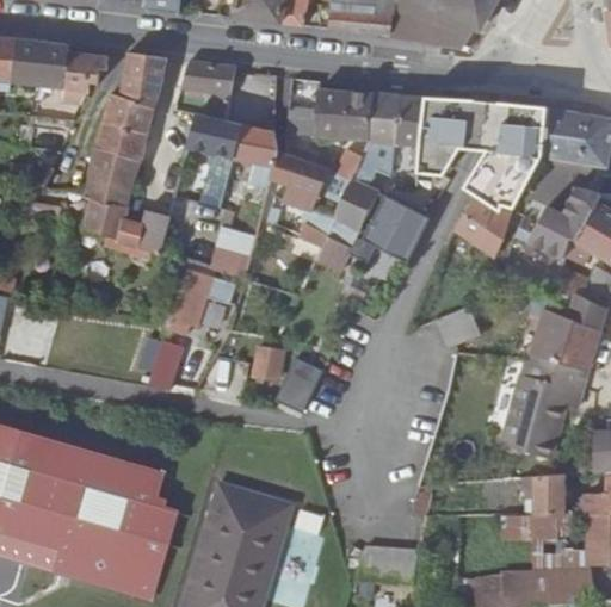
[(144,0),(143,7),(179,11),(180,0),(144,0)]
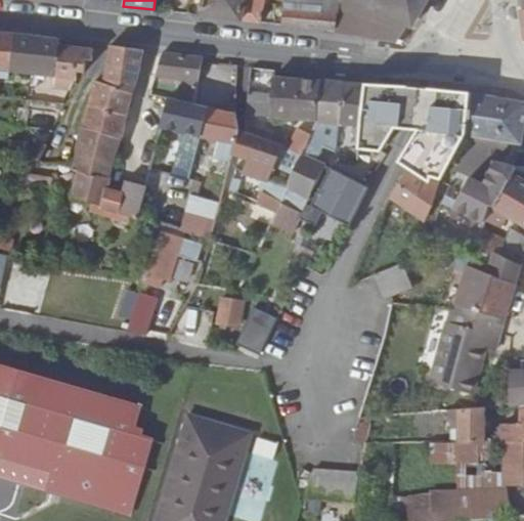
[(201,0),(198,14),(241,19),(244,0),(201,0)]
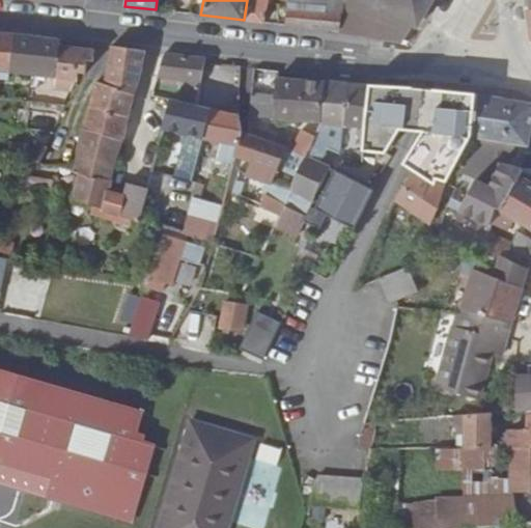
[(247,0),(244,20),(264,23),(269,0),(247,0)]
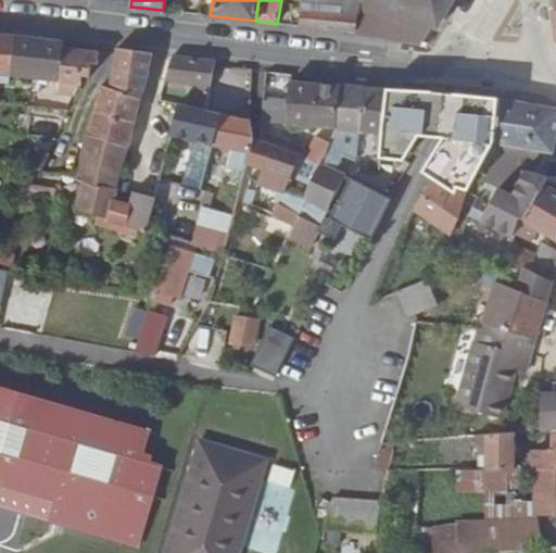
[(300,0),(300,1),(300,2),(341,5),(341,13),(355,14),(356,0),(300,0)]
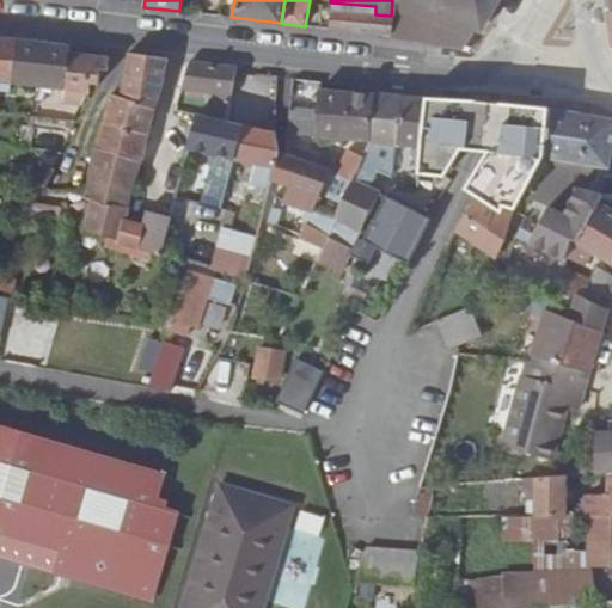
[(392,0),(391,16),(390,35),(390,38),(470,50),(481,31),(407,0),(392,0)]
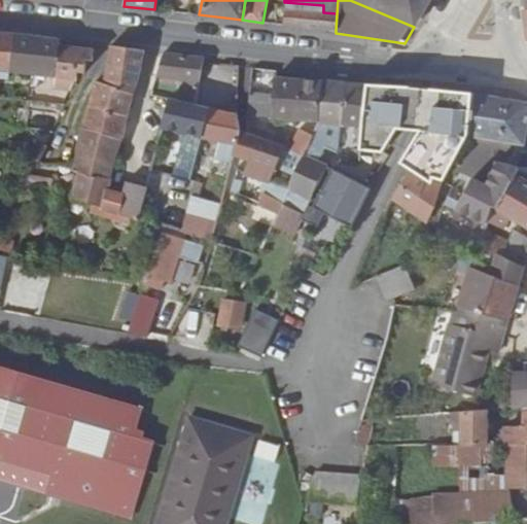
[(350,0),(414,27),(427,0),(350,0)]
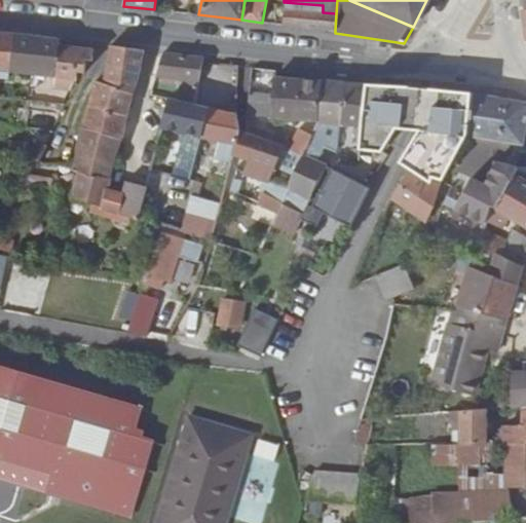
[(284,2),(282,25),(335,30),(336,13),(323,12),(323,5),(284,2)]
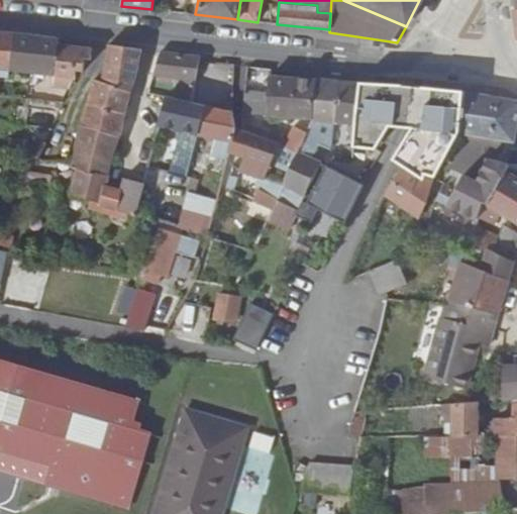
[(14,32),(0,30),(0,67),(9,69),(14,32)]
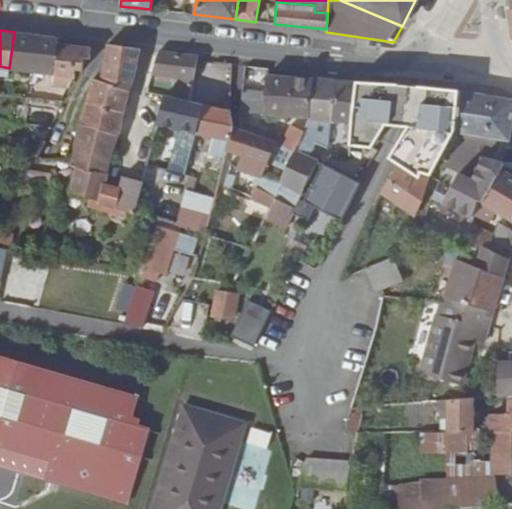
[(57,37),(14,32),(9,68),(52,73),(56,43),(57,37)]
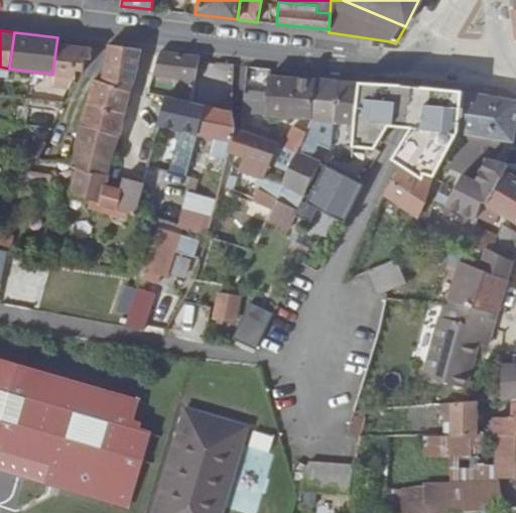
[(56,43),(52,74),(75,78),(75,70),(82,71),(84,57),(90,58),(91,46),(56,43)]
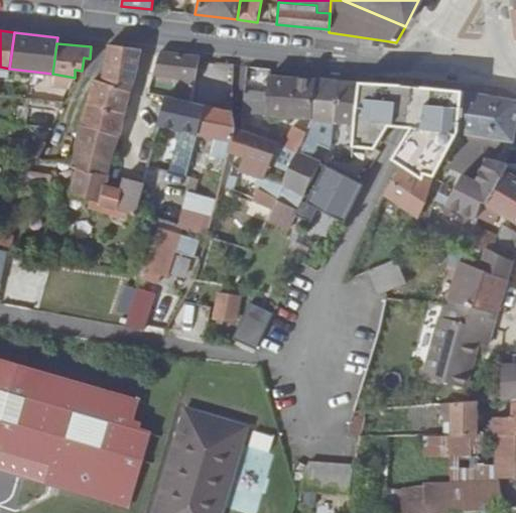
[(140,47),(107,43),(101,82),(130,91),(138,66),(140,47)]
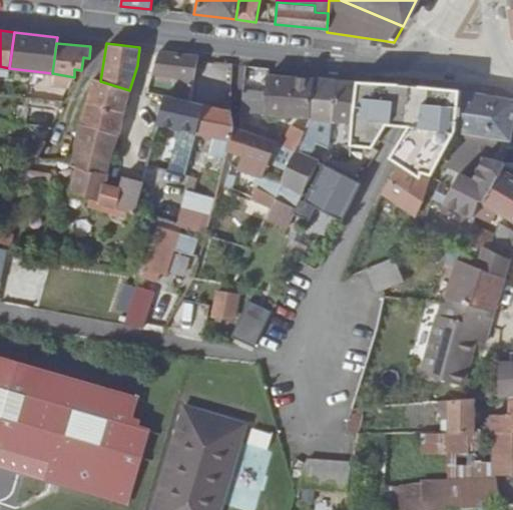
[(197,55),(157,50),(150,74),(176,77),(173,96),(189,100),(197,59),(197,55)]
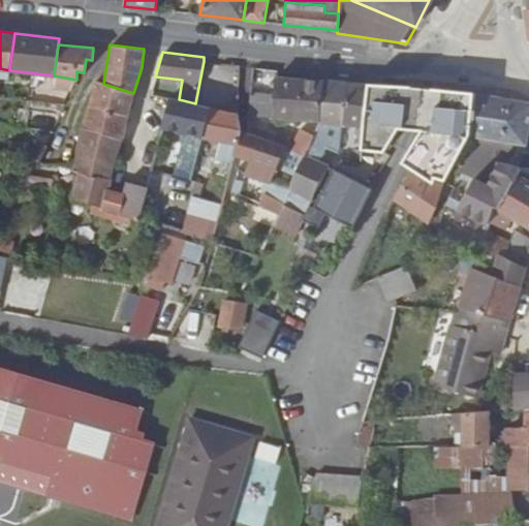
[(217,63),(204,61),(195,103),(208,106),(211,107),(217,63)]
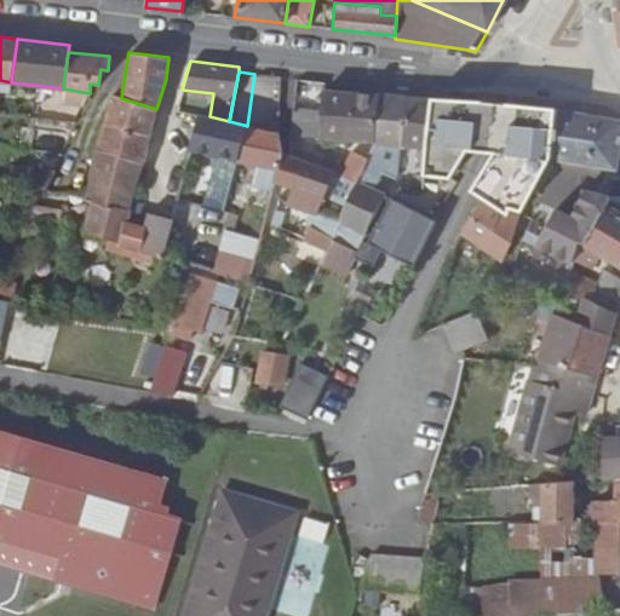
[(280,99),(280,84),(263,84),(263,99),(280,99)]
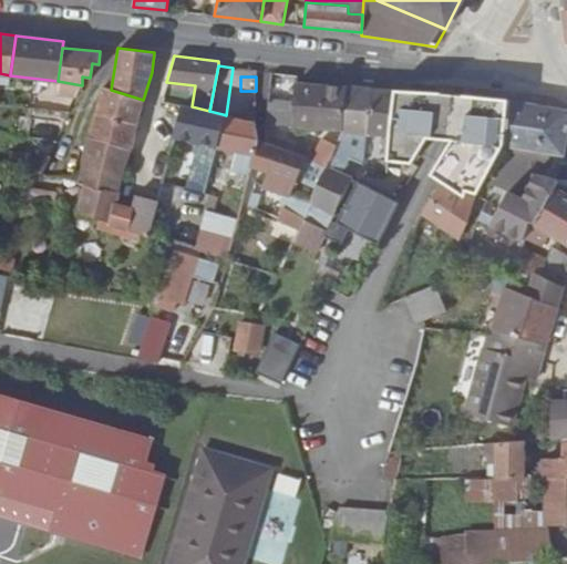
[(292,101),(267,98),(265,123),(316,129),(320,84),(294,82),(292,101)]
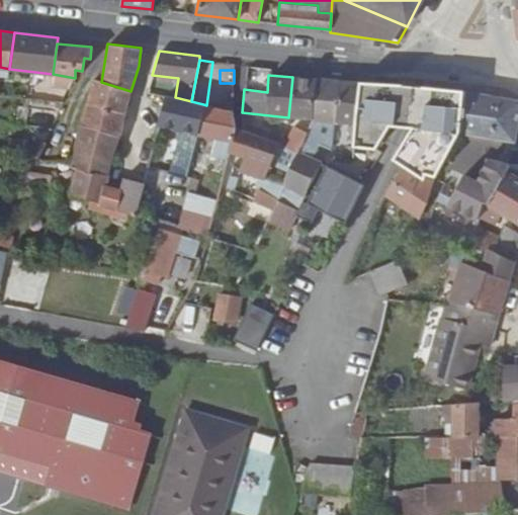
[(317,78),(292,77),(288,117),(312,119),(317,78)]
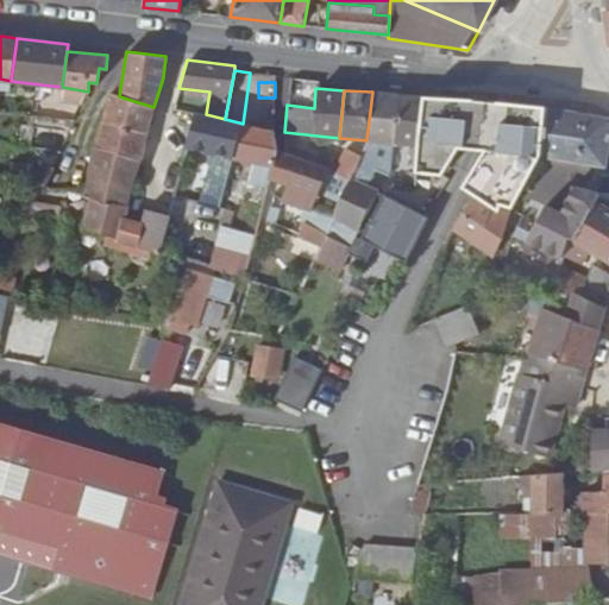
[(401,95),(372,92),(366,140),(360,156),(351,178),(368,187),(384,150),(385,142),(395,143),(401,95)]
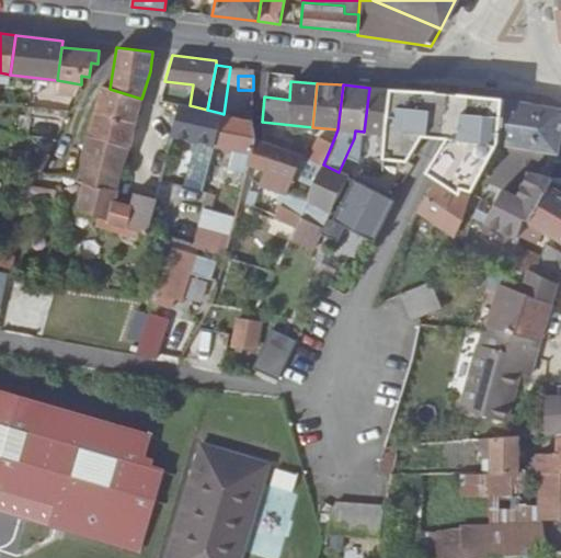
[(141,99),(110,89),(101,86),(94,111),(135,123),(141,99)]
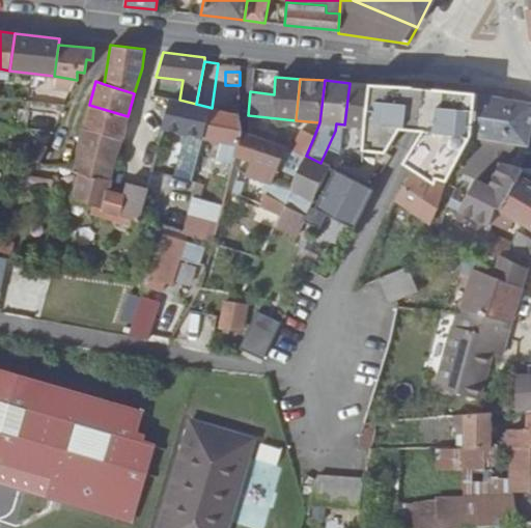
[(373,84),(350,83),(344,124),(368,127),(373,84)]
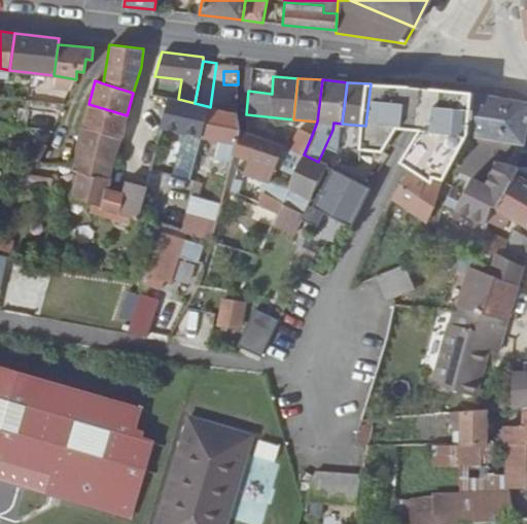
[(410,85),(371,83),(365,126),(361,160),(374,161),(375,158),(394,128),(403,129),(410,85)]
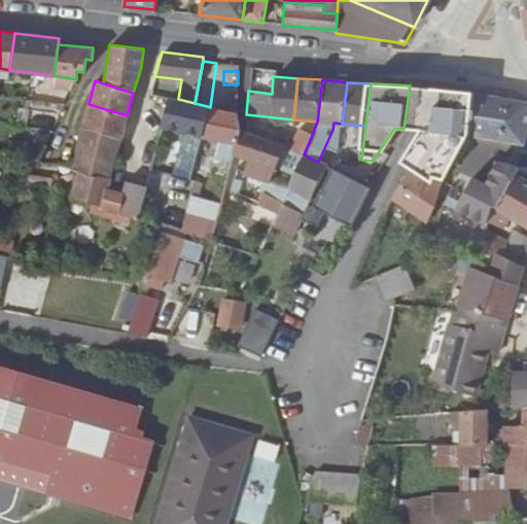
[(471,94),(410,85),(403,129),(411,130),(401,144),(396,156),(407,173),(420,183),(432,186),(435,179),(442,182),(456,153),(464,138),(465,136),(466,136),(471,94)]
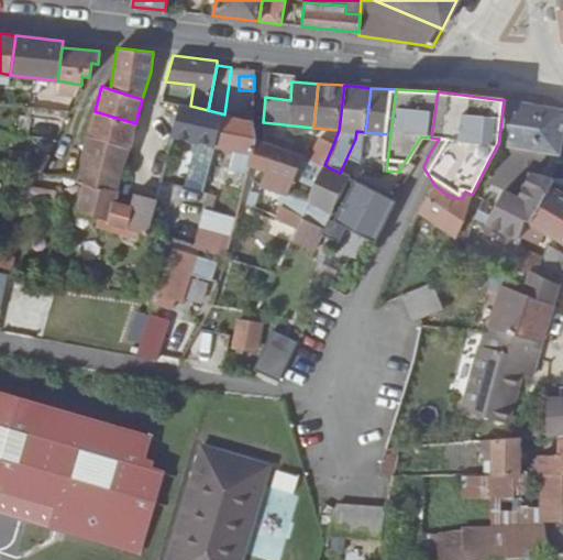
[(236,100),(235,117),(253,121),(253,100),(236,100)]
